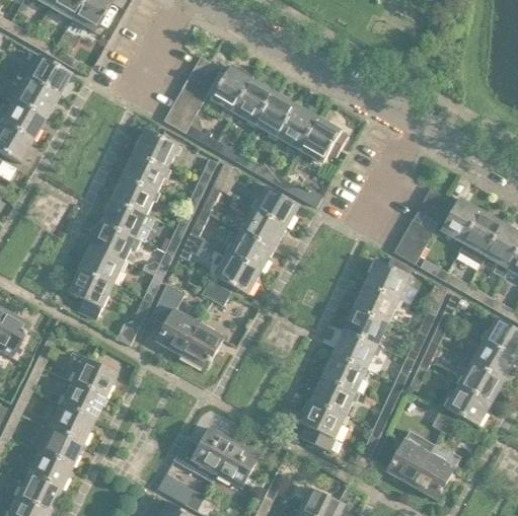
[(51,0),(49,4),(71,17),(80,0),(51,0)]
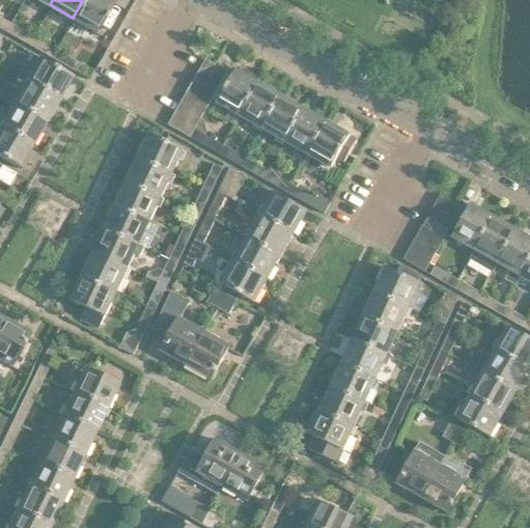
[(82,0),(73,18),(95,31),(113,0),(82,0)]
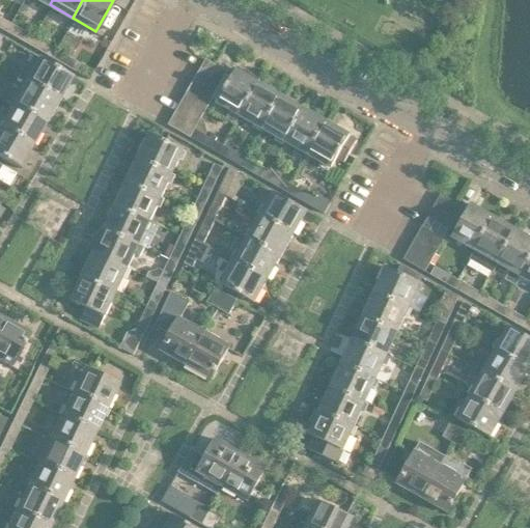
[(0,27),(5,30),(9,22),(0,17),(0,27)]
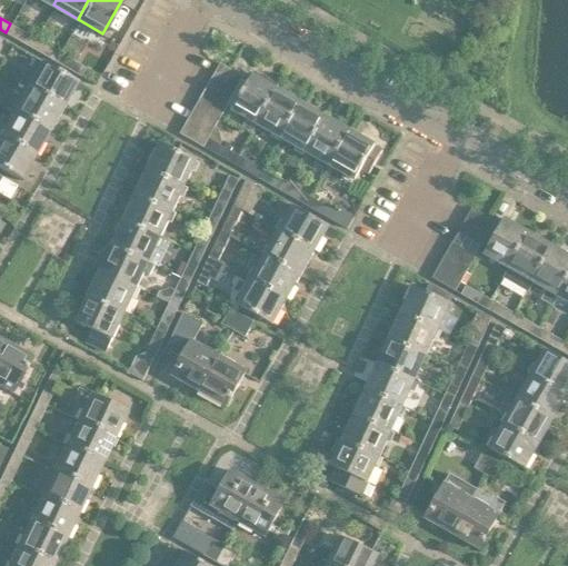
[(35,38),(10,23),(6,32),(29,47),(35,38)]
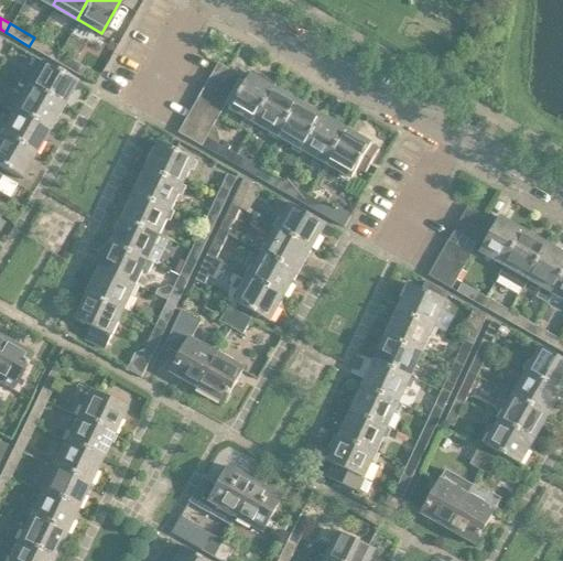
[(29,46),(53,60),(58,51),(34,38),(29,46)]
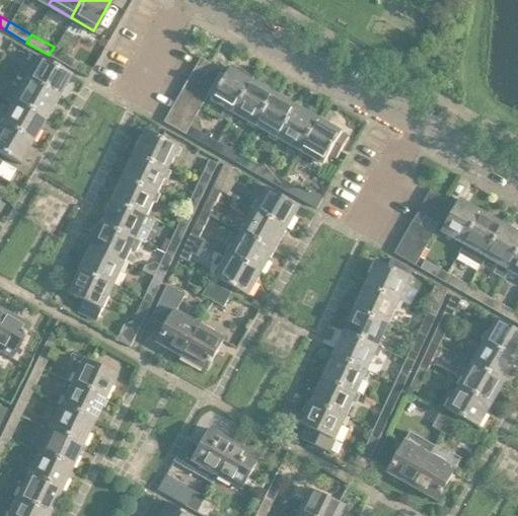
[(54,47),(49,55),(72,68),(77,60),(54,47)]
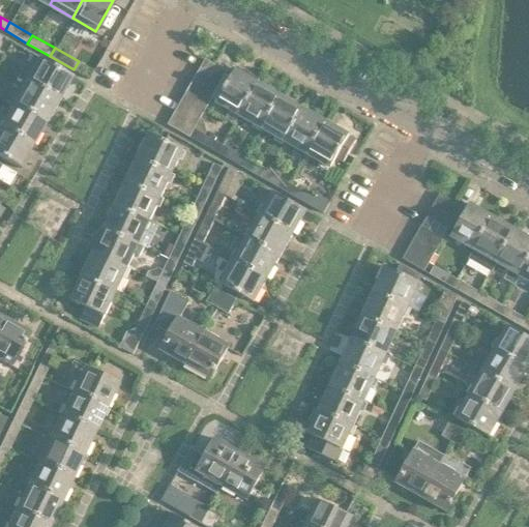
[(25,78),(57,96),(70,72),(38,54),(28,70),(26,69),(22,77),(24,79),(25,78)]
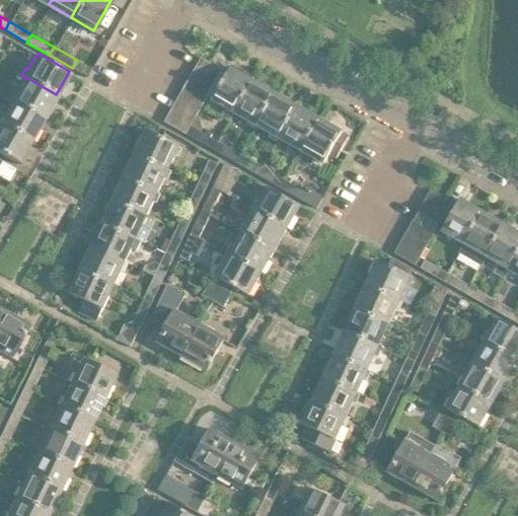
[(222,68),(201,55),(195,66),(216,79),(220,72),(222,68)]
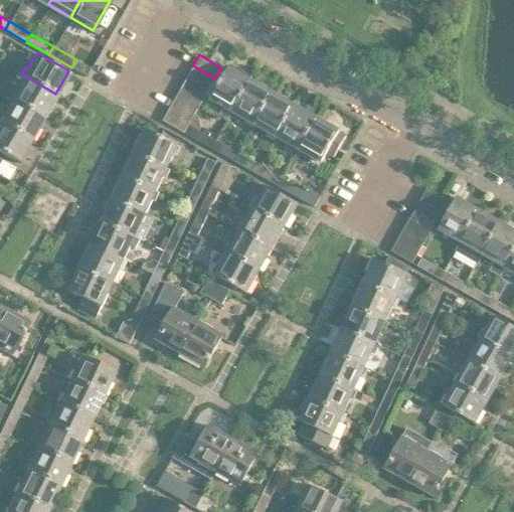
[(204,97),(209,99),(223,107),(218,115),(227,120),(231,112),(250,77),(251,75),(240,69),(239,71),(228,64),(223,74),(218,71),(214,78),(208,89),(204,97)]
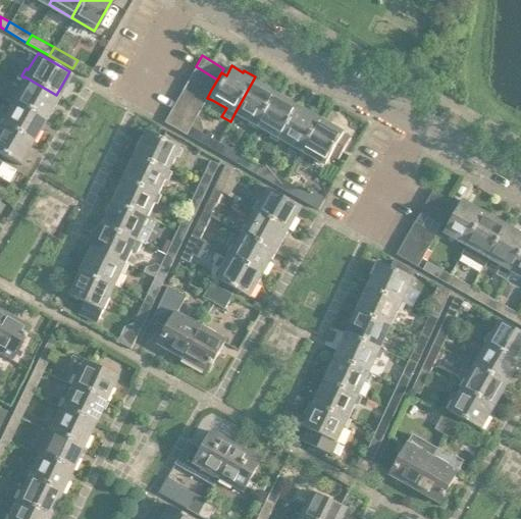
[(217,80),(196,66),(190,76),(211,90),(217,80)]
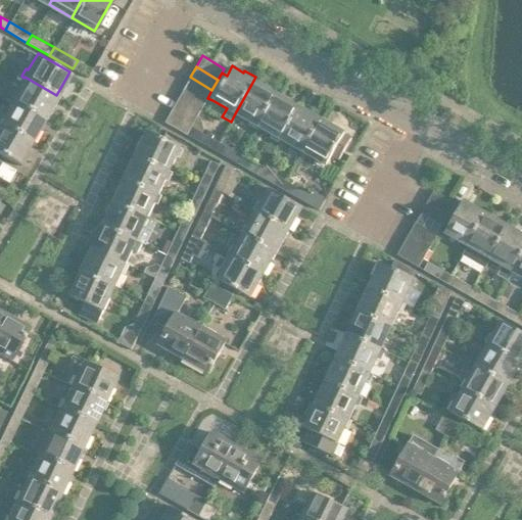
[(11,98),(44,117),(56,95),(25,77),(24,78),(15,92),(12,90),(8,98),(11,99),(11,98)]
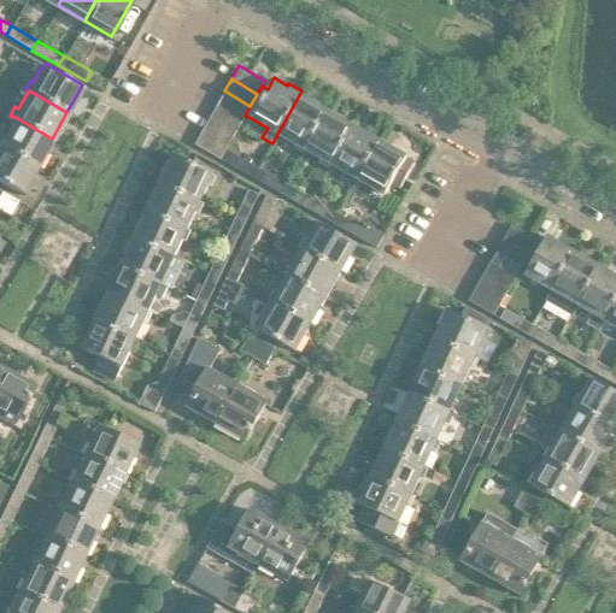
[(250,106),(224,90),(217,104),(242,118),(245,116),(250,106)]
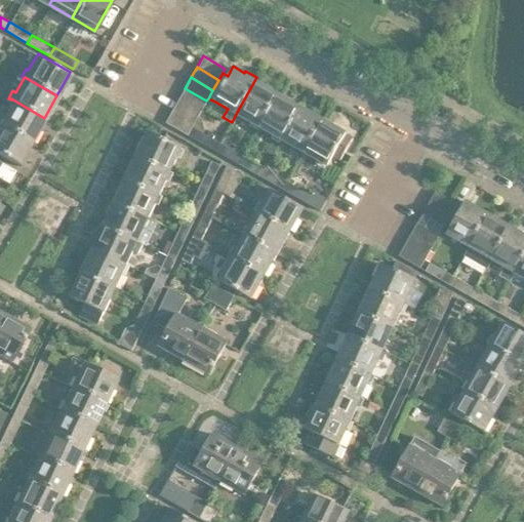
[(250,122),(248,125),(256,129),(258,127),(278,92),(255,79),(236,114),(250,122)]
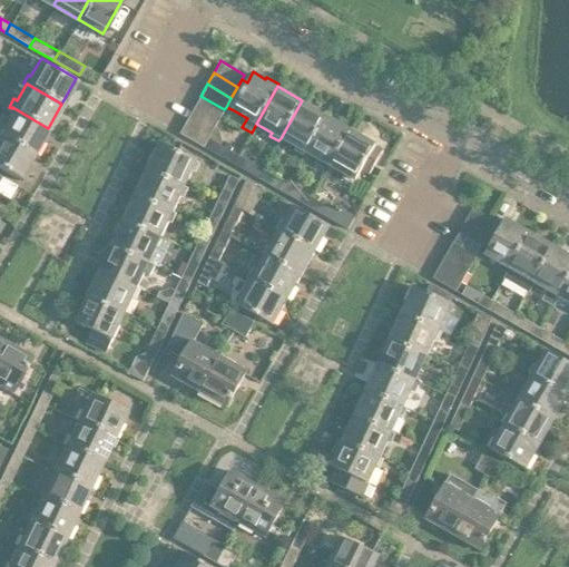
[(200,96),(197,100),(194,107),(217,120),(224,109),(200,96)]
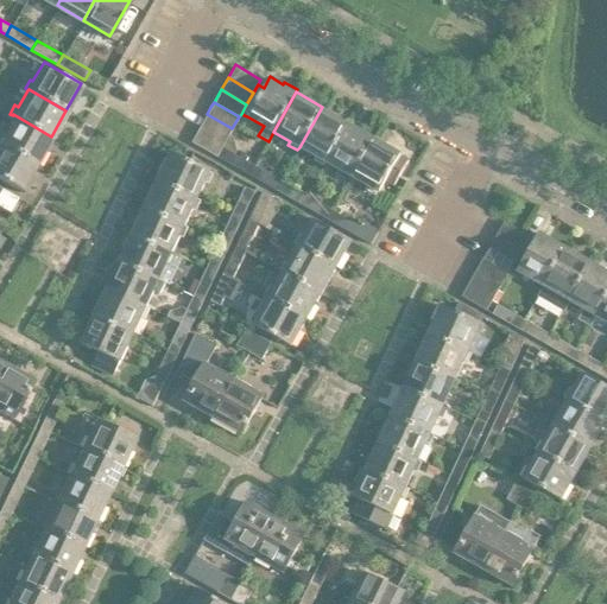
[(316,156),(314,159),(323,164),(326,161),(327,159),(348,121),(322,107),(299,147),(316,156)]
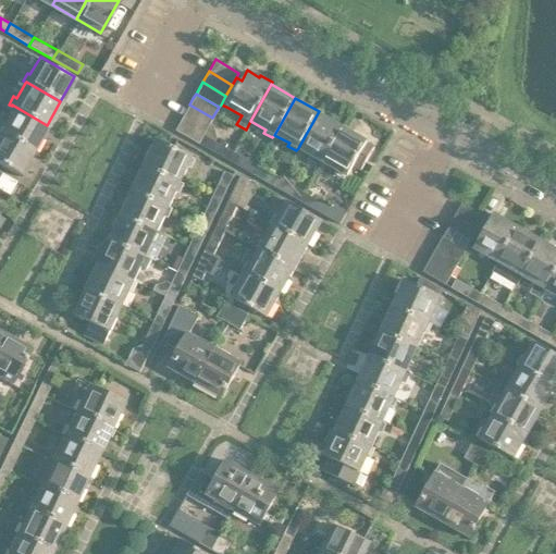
[(12,105),(12,106),(3,121),(0,120),(0,128),(33,148),(47,125),(12,105)]
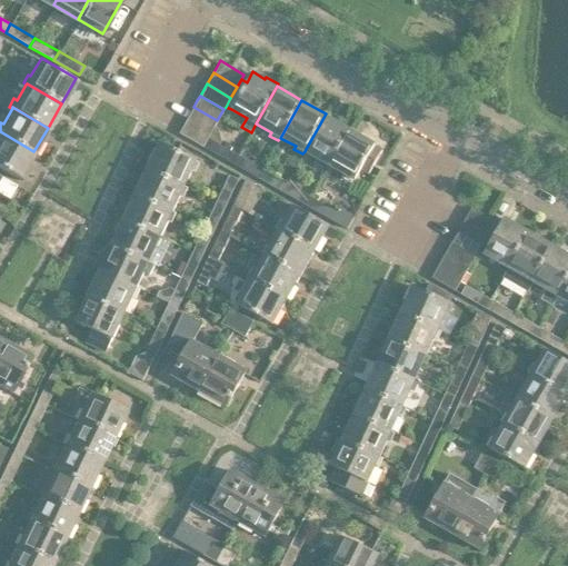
[(217,120),(193,107),(187,119),(210,132),(217,120)]
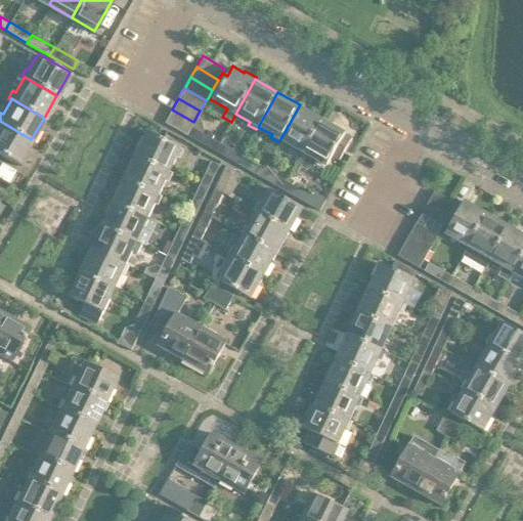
[(300,104),(281,137),(280,139),(295,147),(294,149),(301,155),(302,152),(322,117),(300,104)]
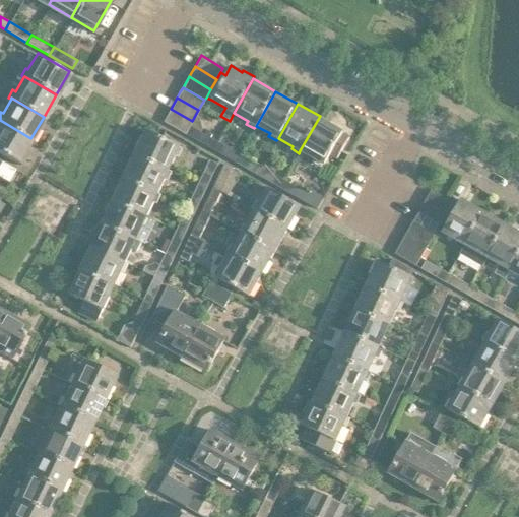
[(165,119),(186,131),(192,121),(171,109),(165,119)]
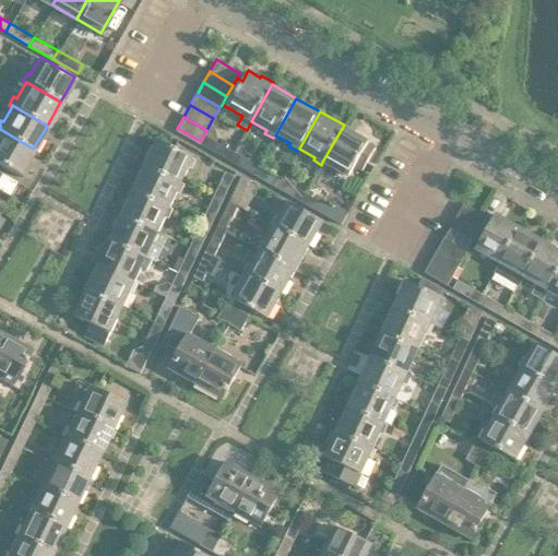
[(339,172),(337,174),(345,178),(346,176),(348,177),(355,165),(361,169),(375,146),(367,142),(369,139),(344,125),(322,162),(339,172)]
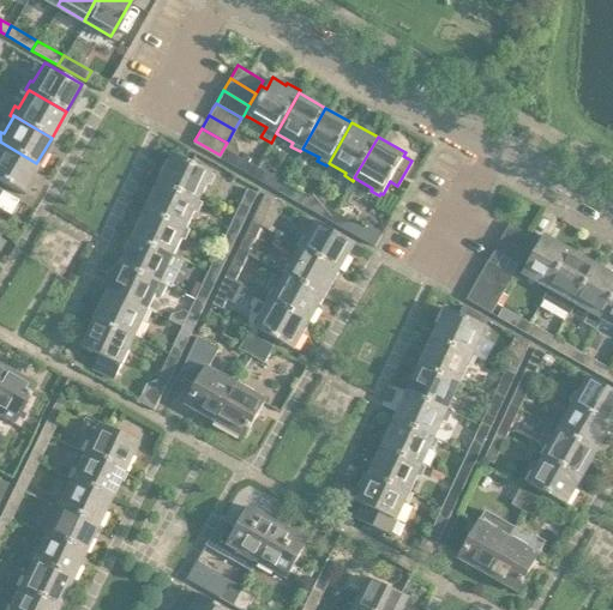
[(0,177),(20,191),(36,163),(0,142),(0,177)]
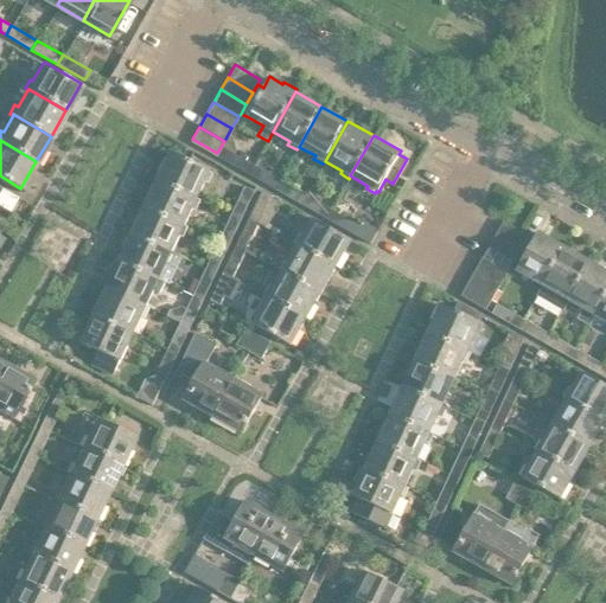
[(249,173),(254,164),(222,146),(217,155),(249,173)]
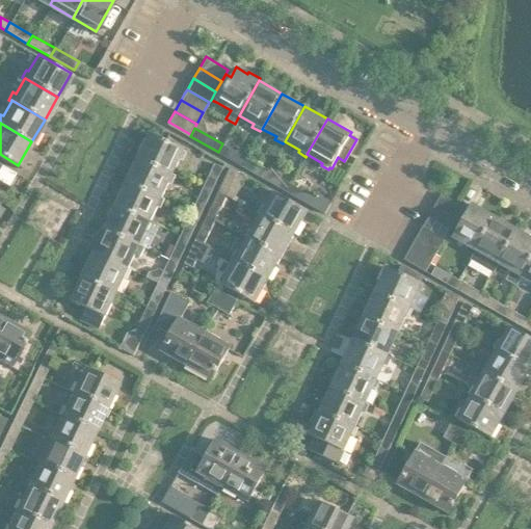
[(184,147),(150,131),(138,155),(173,172),(179,158),(182,160),(186,152),(183,150),(184,147)]
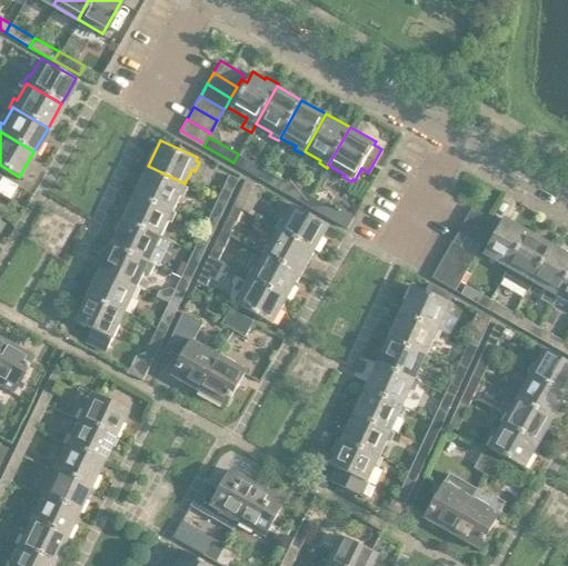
[(262,168),(238,154),(233,162),(258,177),(262,168)]
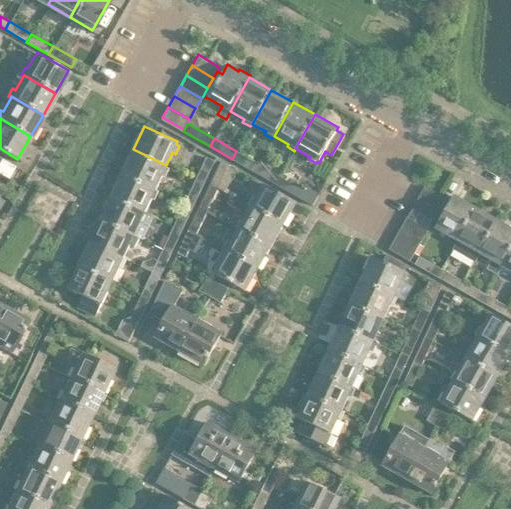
[(122,172),(155,188),(161,175),(165,176),(169,168),(165,166),(166,165),(133,149),(122,172)]
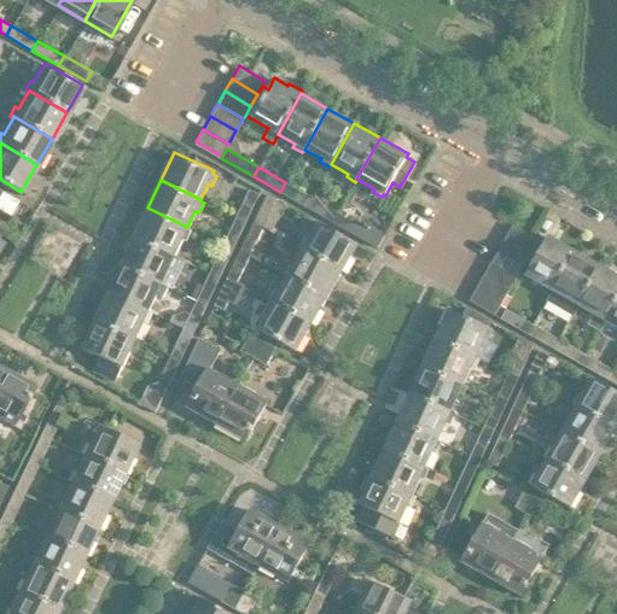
[(312,197),(285,182),(280,192),(307,206),(312,197)]
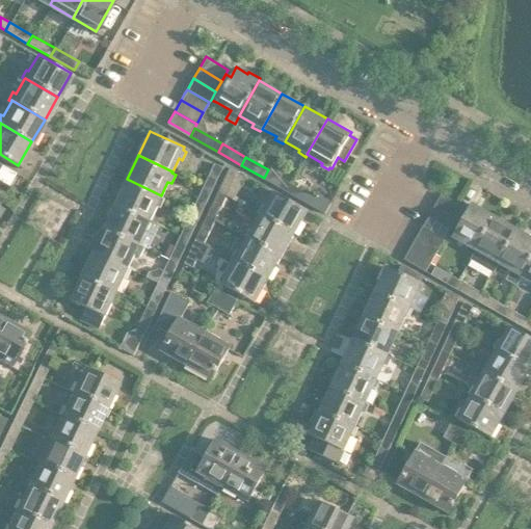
[(212,190),(222,166),(214,162),(203,186),(212,190)]
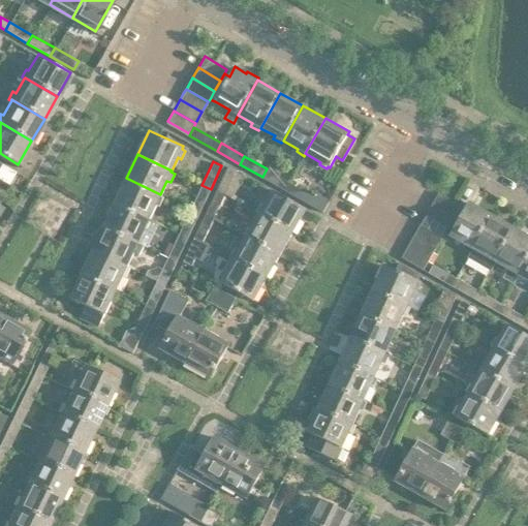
[(217,187),(226,191),(237,169),(228,165),(217,187)]
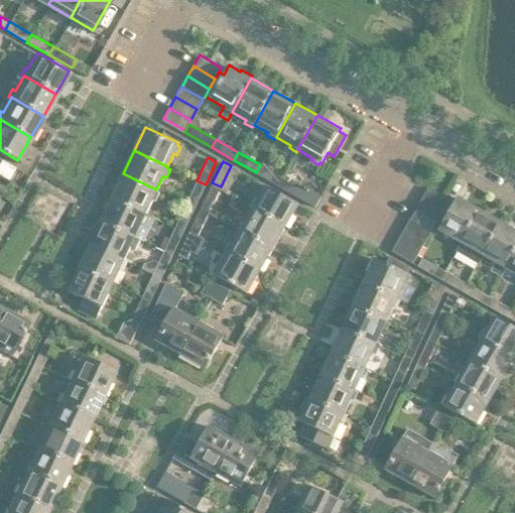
[(282,177),(260,164),(256,172),(277,184),(282,177)]
